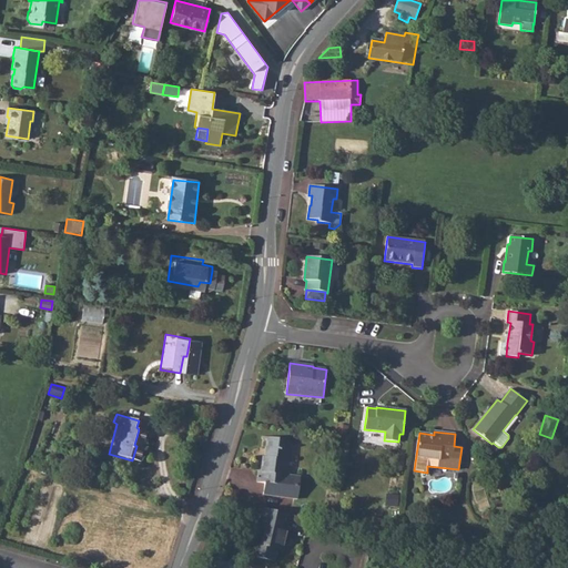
[(295,499),(296,487),(288,486),(291,474),(285,473),(288,439),(267,437),(264,458),(262,457),(261,472),(257,472),(255,483),(264,484),(262,495),(295,499)]
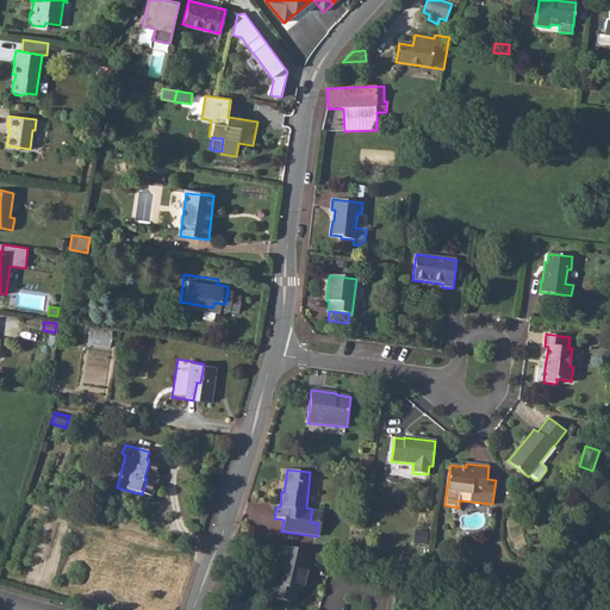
[(311,553),(282,546),(279,559),(287,561),(282,579),(275,578),(271,597),(296,603),(299,591),(303,591),(311,553)]
